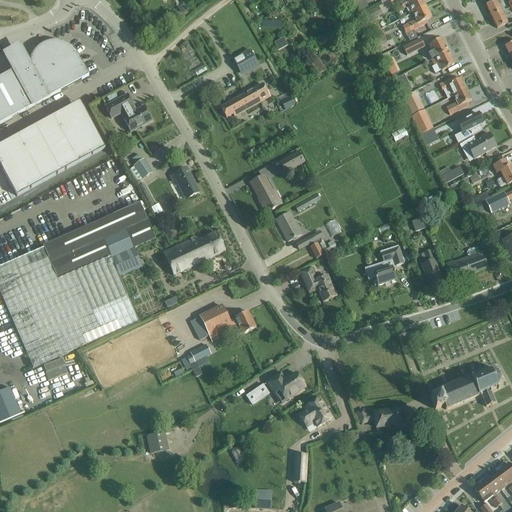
[(353,0),(360,11),(366,9),(360,0),(353,0)]
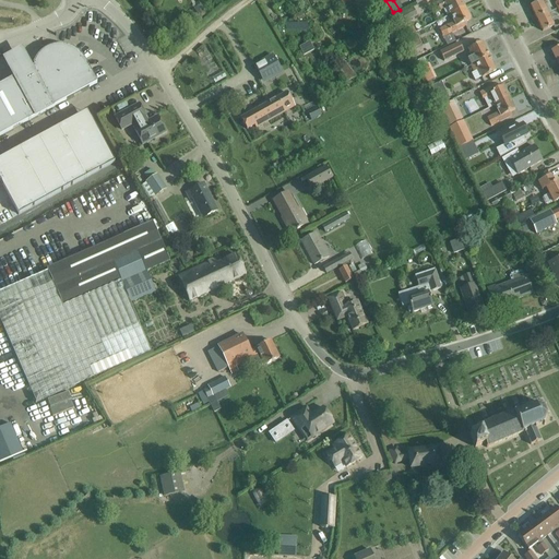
[(441,0),(436,3),(440,11),(447,8),(451,15),(465,8),(461,0),(441,0)]
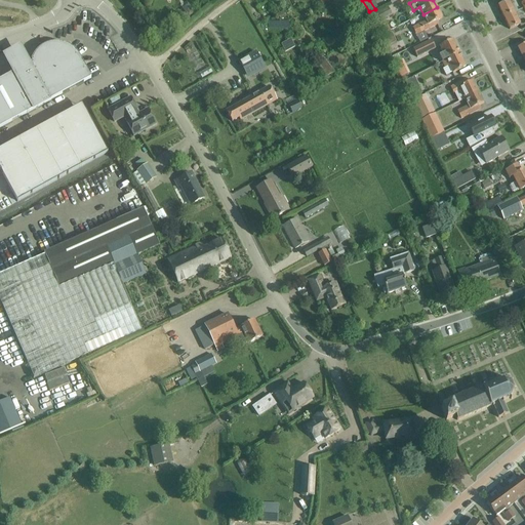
[(503,17),(515,12),(518,11),(516,6),(512,8),(509,1),(498,6),(503,17)]
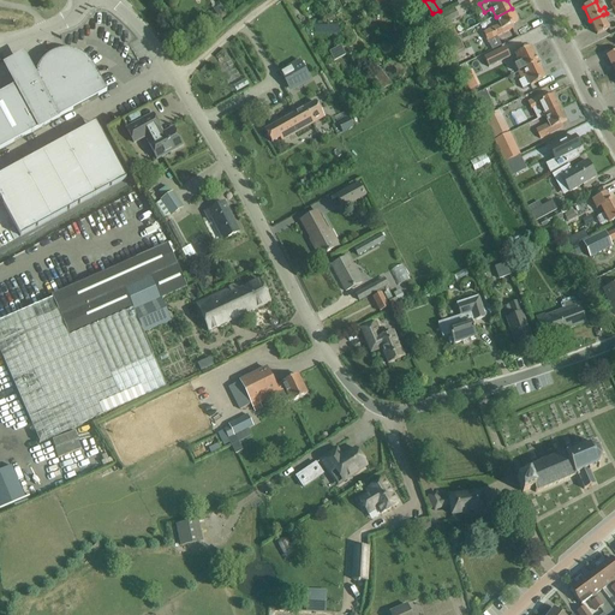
[(214,11),(220,21),(227,17),(221,7),(214,11)]
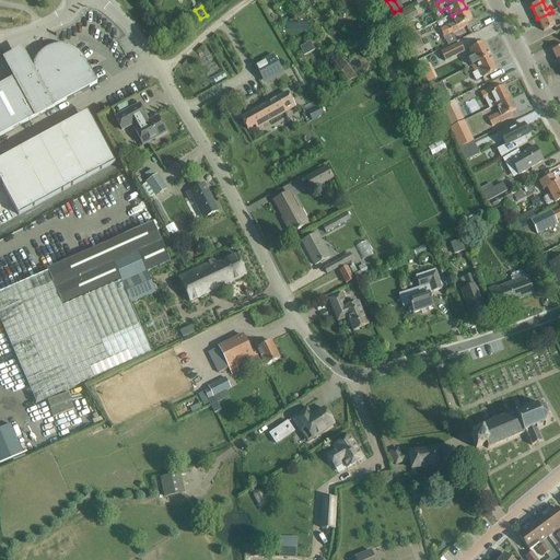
[(398,15),(401,23),(418,15),(413,8),(398,15)]
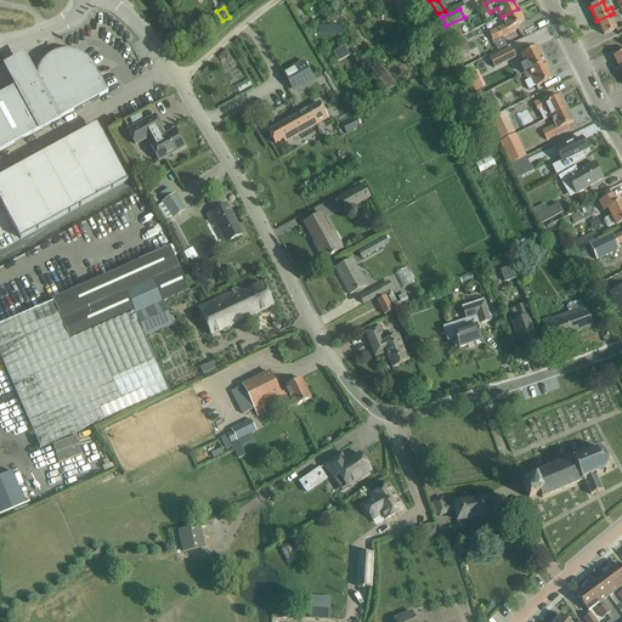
[(505,26),(498,29),(502,38),(520,28),(518,24),(524,22),(518,9),(502,17),(505,26)]
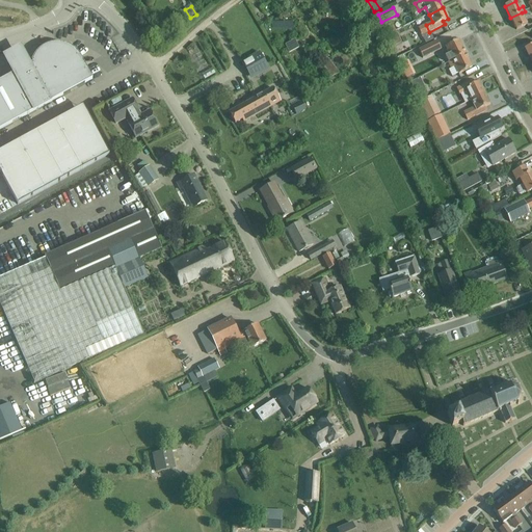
[(287,11),(282,15),(285,20),(291,17),(287,11)]
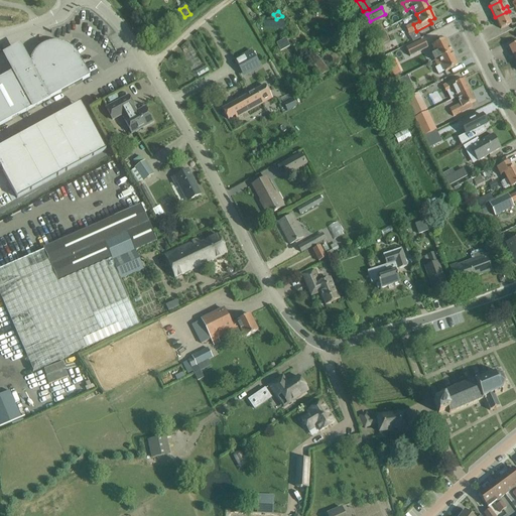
[(511,24),(507,15),(506,12),(495,17),(501,29),(511,24)]
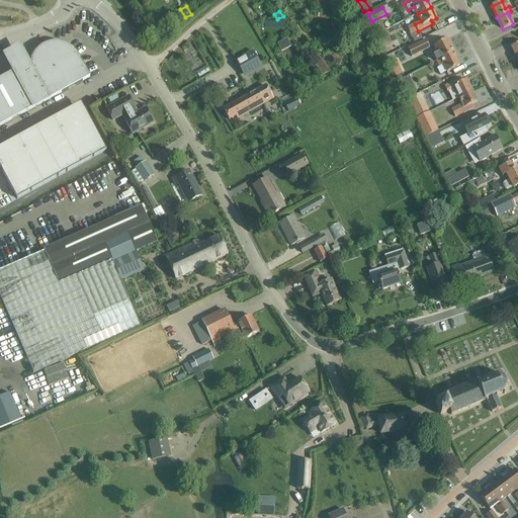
[(378,36),(382,45),(391,40),(386,31),(378,36)]
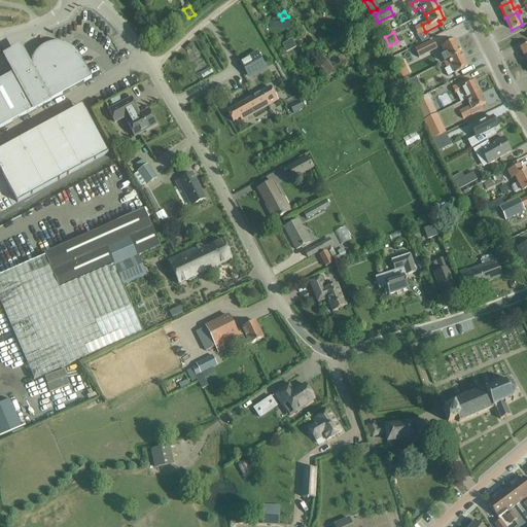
[(290,40),(282,44),(286,51),(294,47),(290,40)]
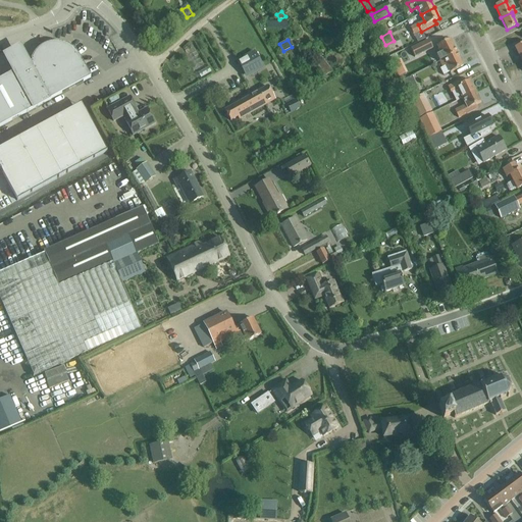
[(415,57),(433,49),(428,40),(411,49),(415,57)]
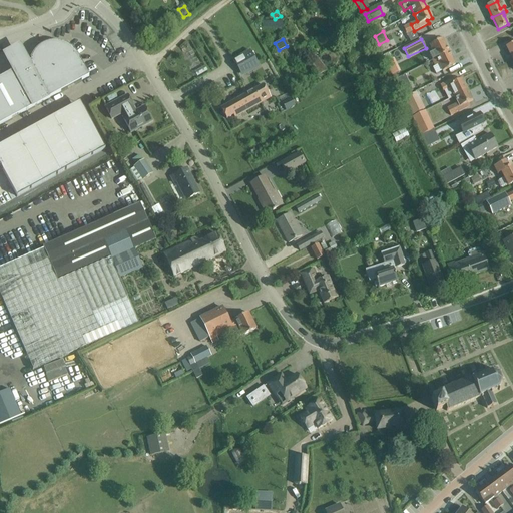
[(432,60),(449,52),(442,39),(430,45),(434,53),(430,55),(432,60)]
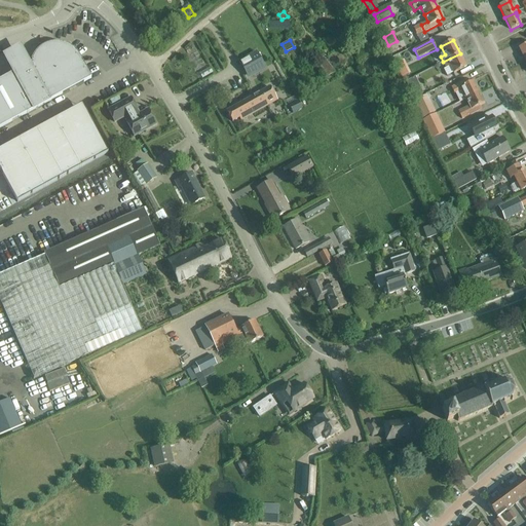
[(11,74),(0,79),(0,127),(91,78),(79,55),(77,52),(74,49),(71,47),(67,45),(63,44),(59,43),(54,43),(50,44),(46,45),(43,46),(39,49),(36,51),(34,54),(32,58),(31,61),(32,63),(30,64),(11,74)]
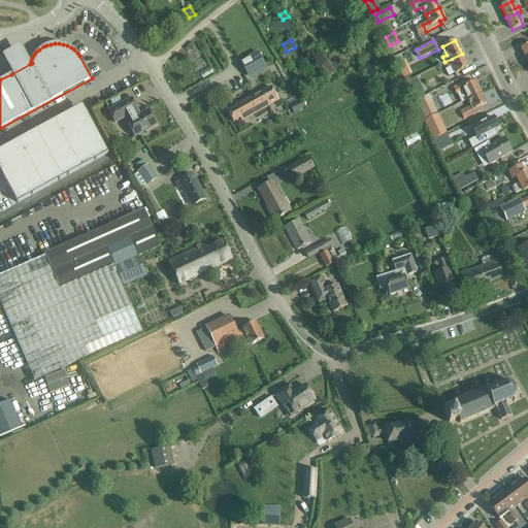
[(22,47),(2,58),(11,74),(30,64),(22,47)]
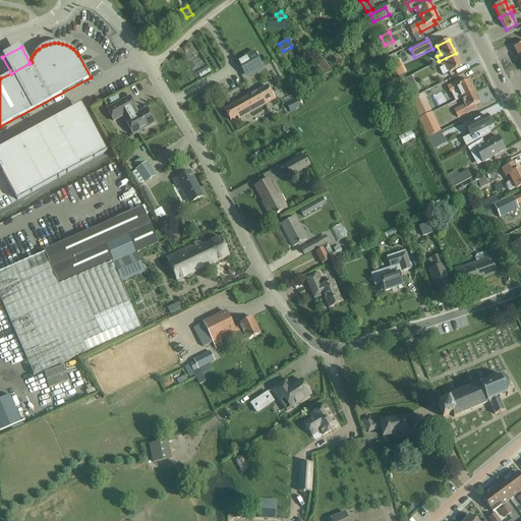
[(253,51),(236,60),(246,78),(264,68),(253,51)]
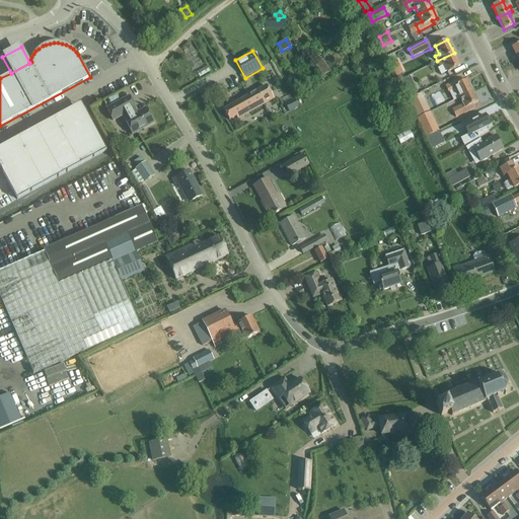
[(448,72),(451,71),(460,66),(454,53),(437,61),(440,67),(444,65),(448,72)]
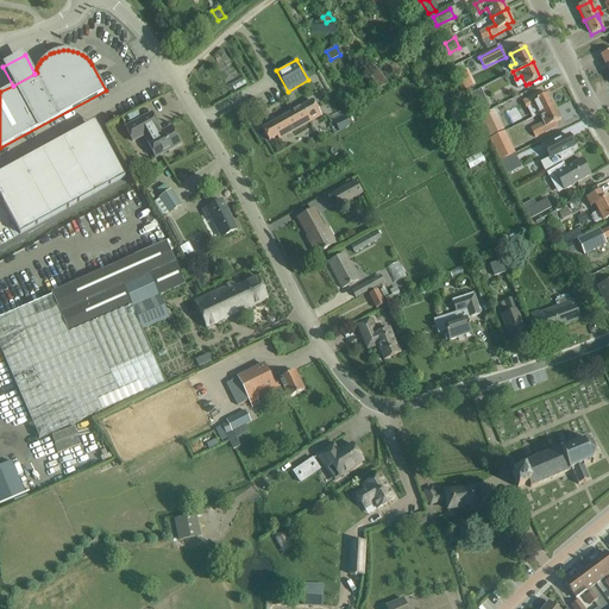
[(468,69),(458,74),(466,90),(476,86),(468,69)]
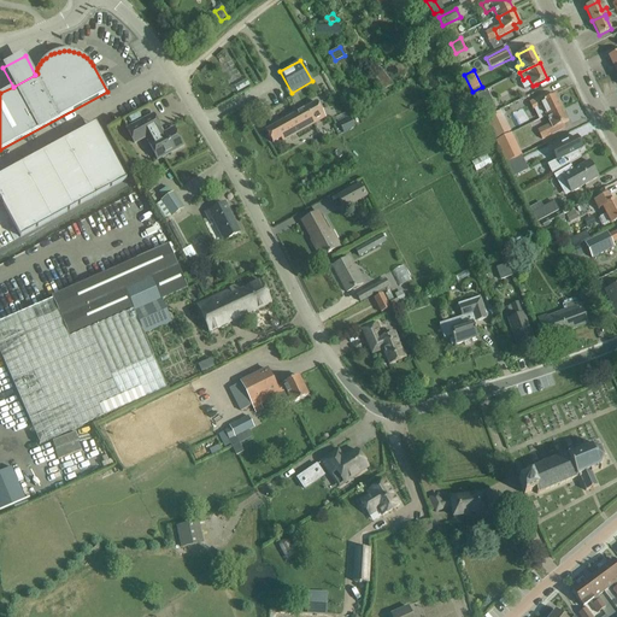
[(542,107),(547,116),(563,109),(556,95),(550,98),(548,94),(530,103),(535,112),(542,107)]
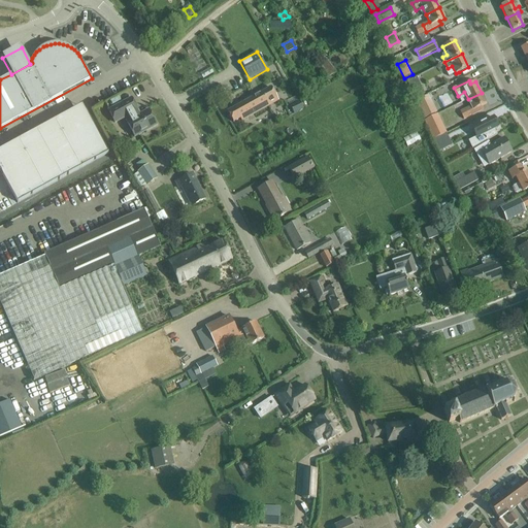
[(271,88),(236,107),(228,112),(233,122),(240,119),(241,121),(278,100),(271,88)]
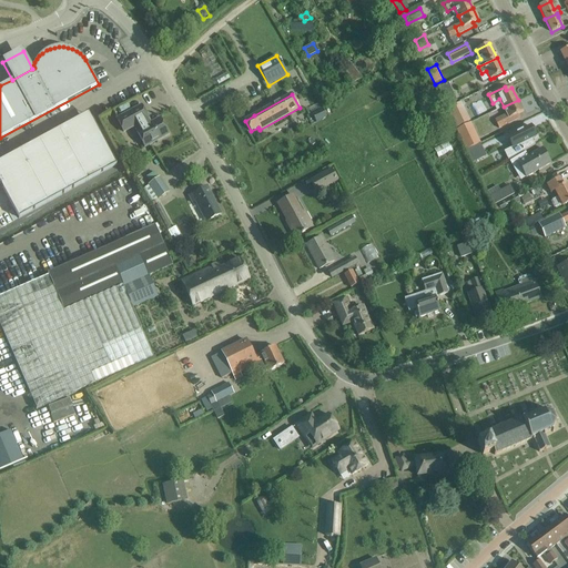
[(115,115),(144,104),(142,97),(112,109),(115,115)]
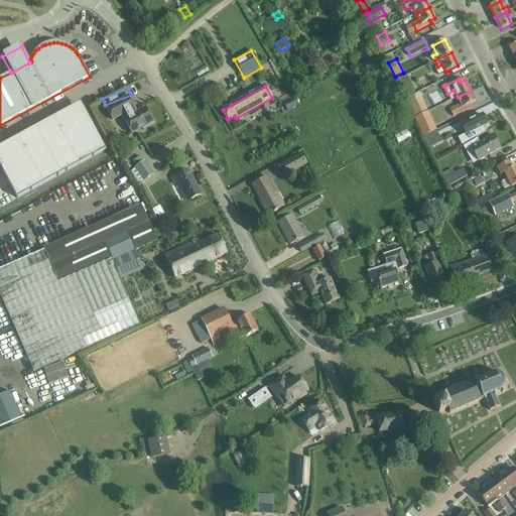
[(476,101),(471,91),(458,97),(461,104),(449,110),(454,116),(472,107),(471,104),(476,101)]
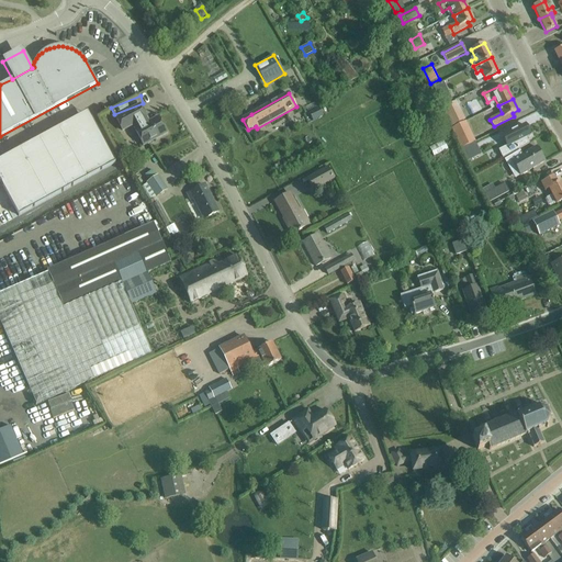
[(454,102),(442,109),(451,126),(465,120),(457,101),(454,102)]
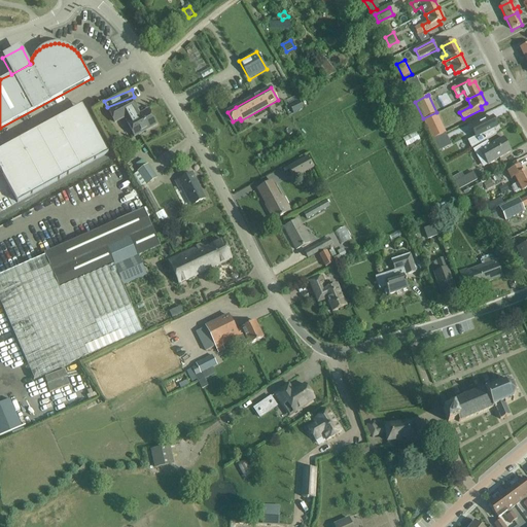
[(127,123),(135,137),(156,125),(148,110),(135,117),(132,113),(138,110),(131,98),(108,110),(115,123),(125,117),(127,121),(127,123)]
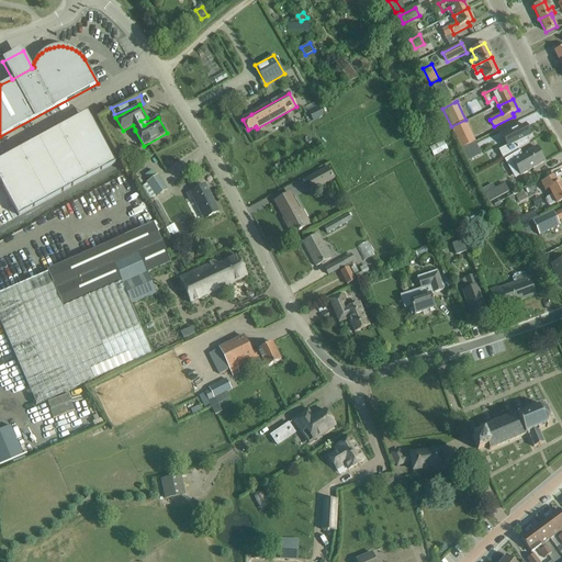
[(319,108),(308,113),(311,116),(313,121),(324,116),(319,108)]
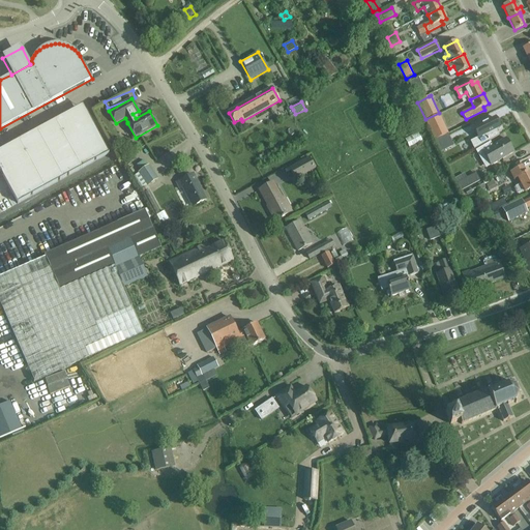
[(86,167),(110,154),(86,112),(77,118),(74,113),(61,120),(86,167)]
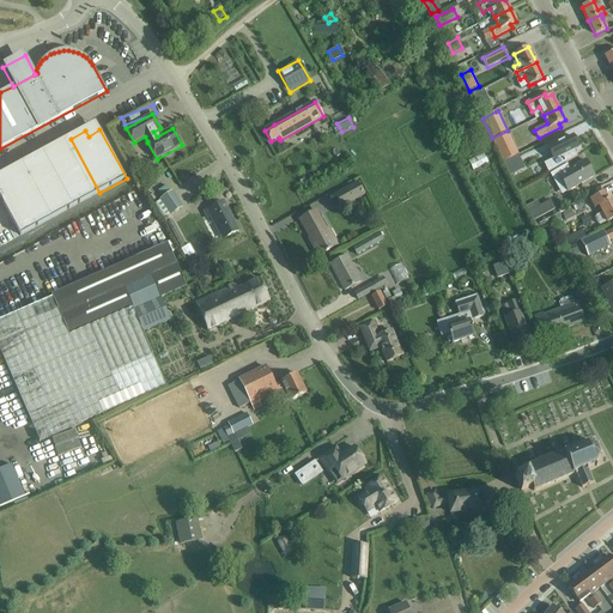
[(509,133),(492,140),(503,162),(517,156),(519,155),(509,133)]
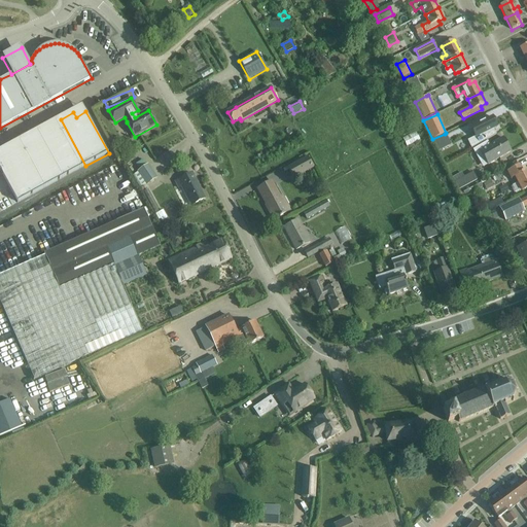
[(475,137),(467,141),(471,148),(496,135),(496,134),(494,135),(492,130),(493,129),(497,127),(492,117),(470,128),(475,137)]
